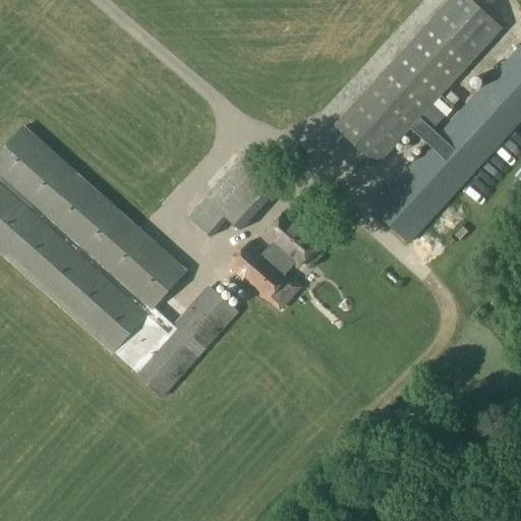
[(470,0),(447,0),(332,125),(379,167),(504,29),(470,0)]
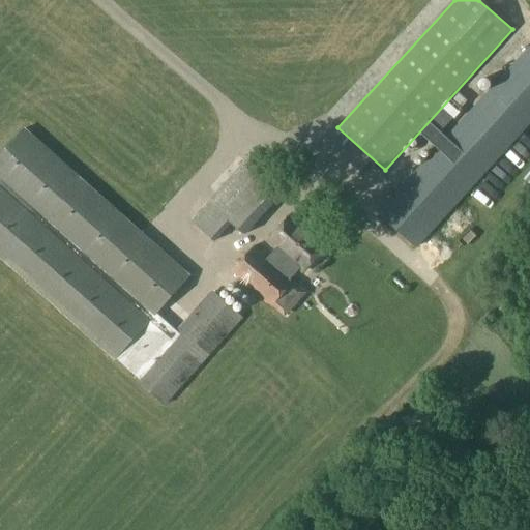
[(416,246),(529,119),(529,50),(528,49),(379,213),(416,246)]
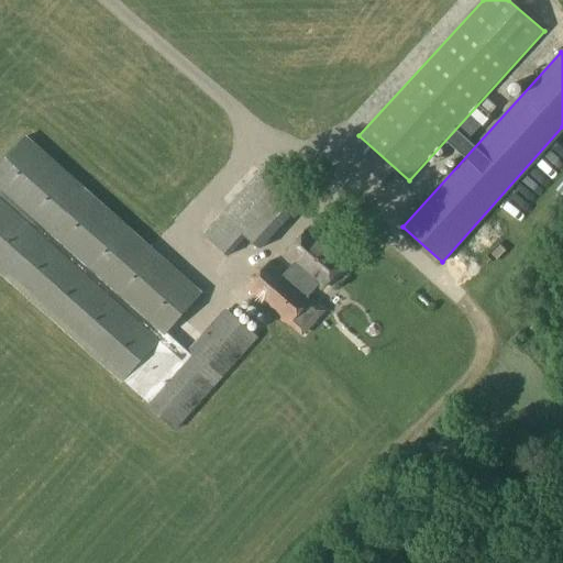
[(190,351),(168,333),(203,293),(28,134),(0,165),(0,273),(123,383),(124,381),(145,399),(142,403),(176,431),(258,338),(227,309),(190,351)]
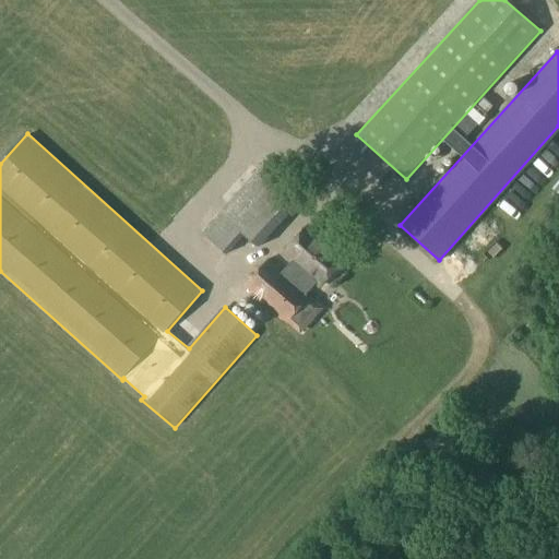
[(258,244),(302,193),(265,161),(200,235),(222,253),(241,230),(258,244)]
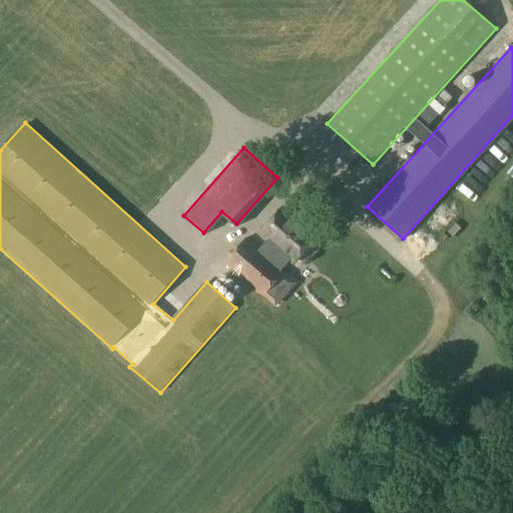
[(293,263),(315,237),(283,209),(261,234),(293,263)]
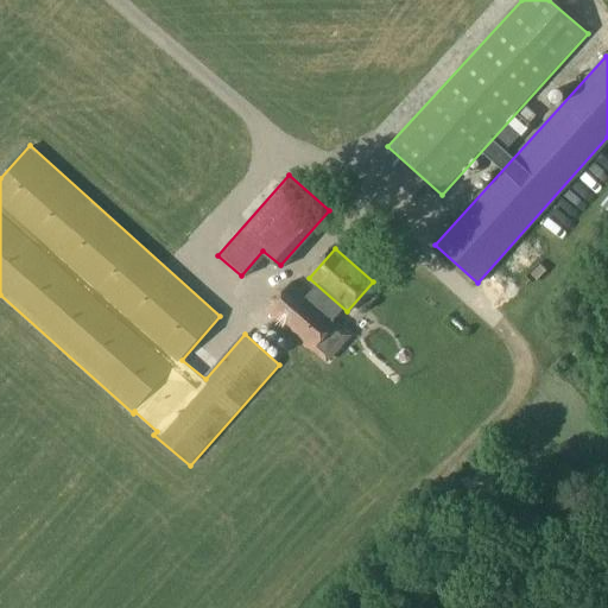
[(314,352),(339,324),(291,283),(266,310),(314,352)]
